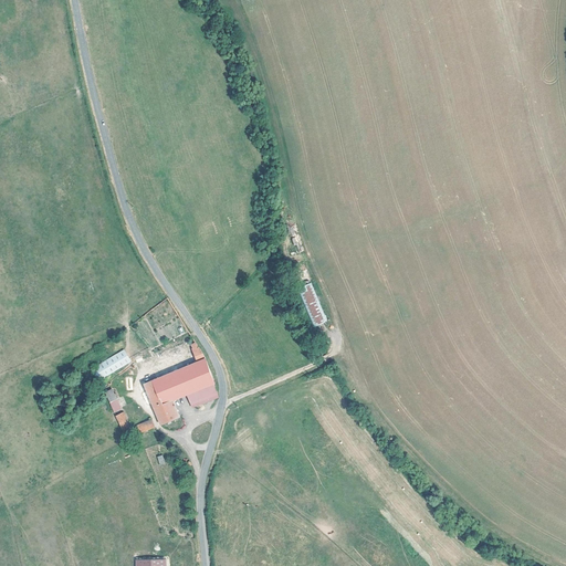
[(326,322),(312,282),(299,287),(313,326),(326,322)]
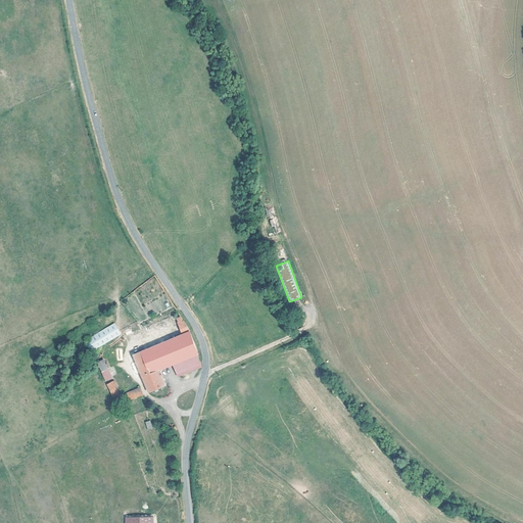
[(180,336),(187,333),(179,318),(173,320),(180,336)]
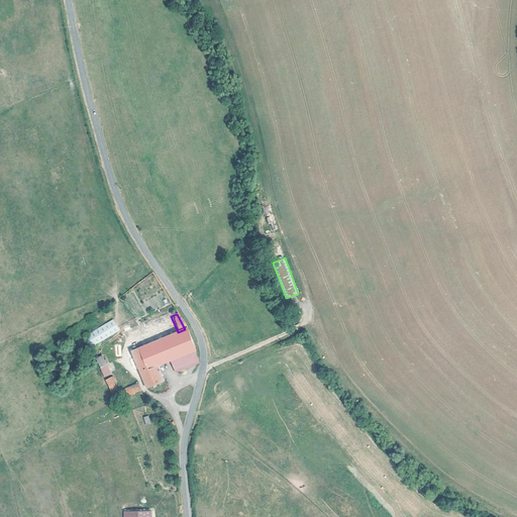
[(86,335),(91,346),(119,330),(113,319),(86,335)]
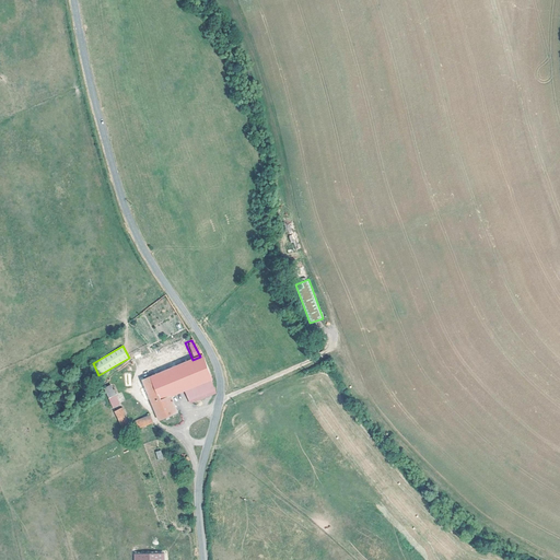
[(143,380),(152,401),(171,395),(179,392),(185,389),(212,378),(200,357),(193,360),(143,380)]
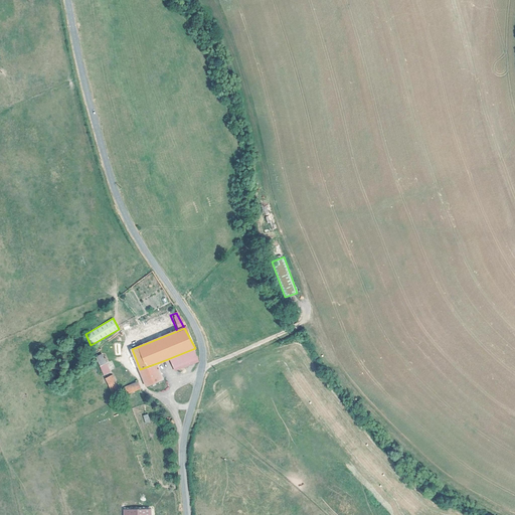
[(195,348),(170,358),(174,366),(197,357),(195,348)]
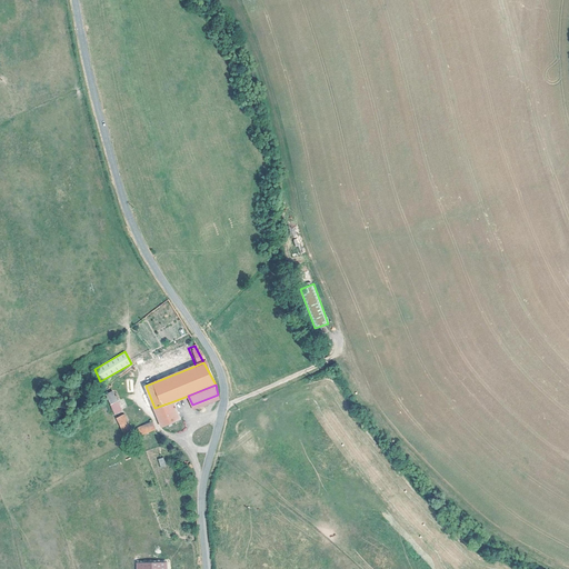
[(110,403),(116,401),(117,400),(112,390),(106,392),(110,403)]
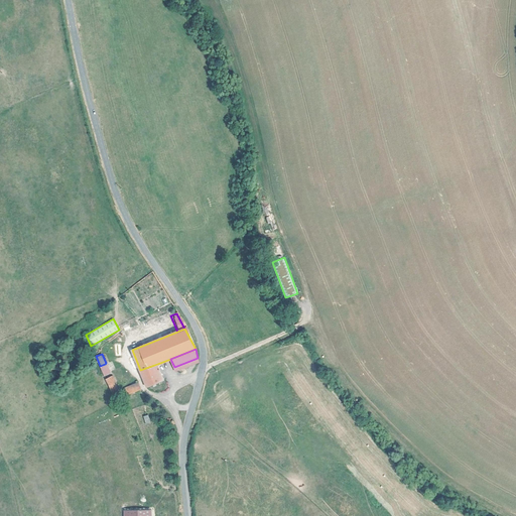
[(109,374),(105,364),(100,366),(105,375),(109,374)]
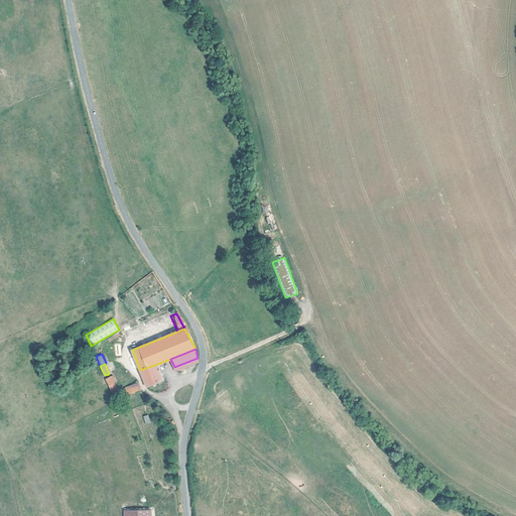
[(163,380),(162,376),(157,364),(140,370),(147,387),(151,385),(163,380)]
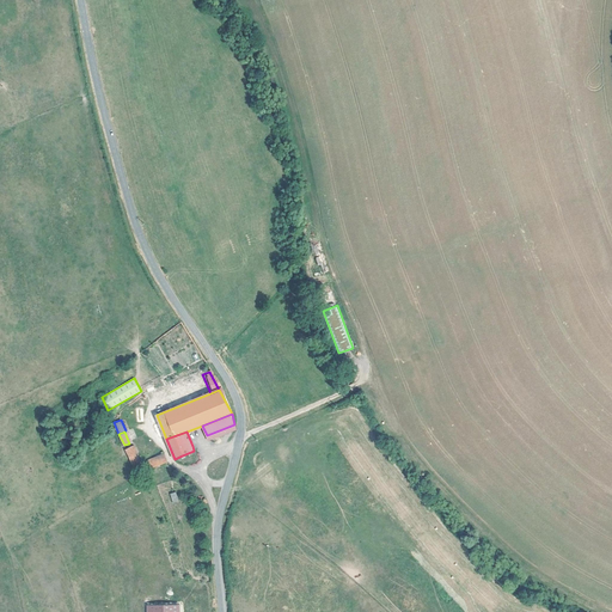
[(138,475),(145,471),(136,452),(138,452),(134,445),(126,448),(138,475)]
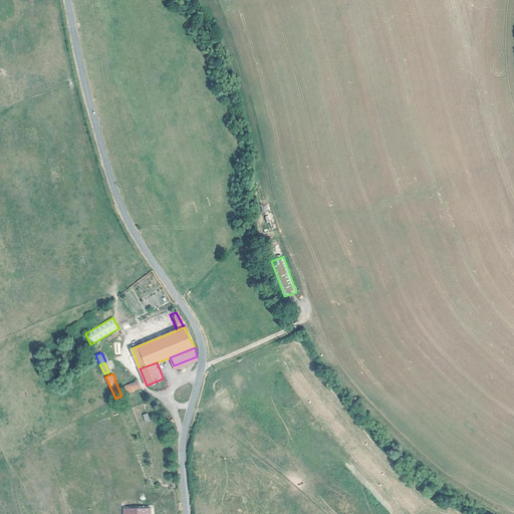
[(124,395),(140,389),(137,381),(122,388),(124,395)]
